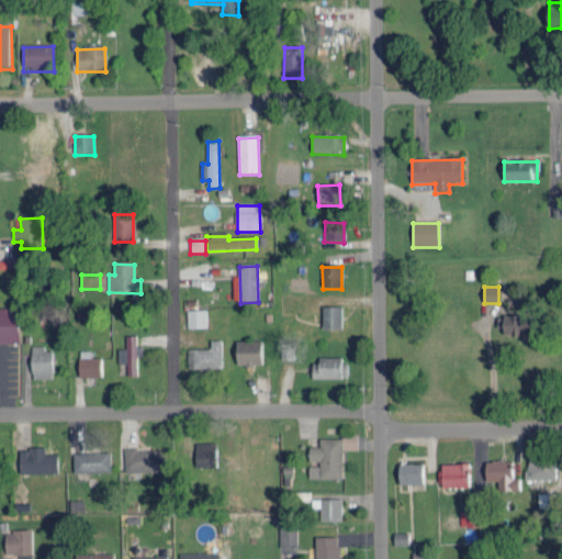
[(343,330),(343,308),(323,306),(323,330),(343,330)]
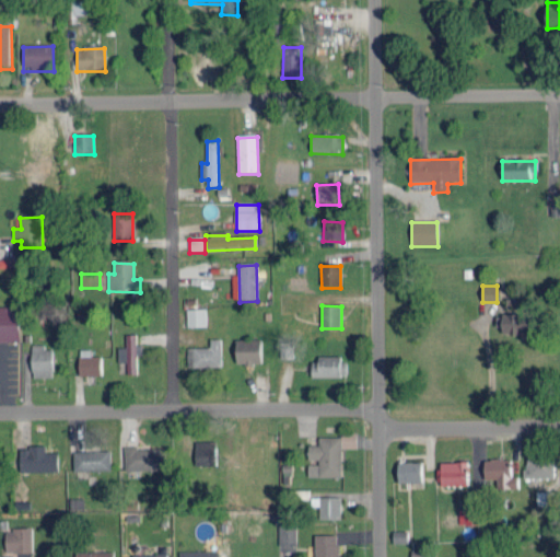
[(0,343),(20,343),(19,308),(0,308),(0,343)]
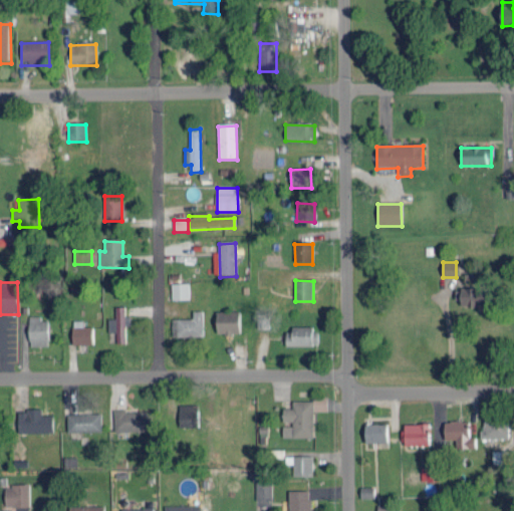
[(172,285),(172,301),(190,300),(189,285),(172,285)]
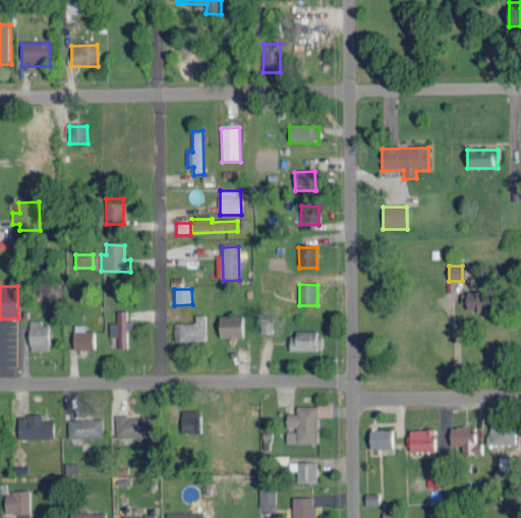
[(461,309),(495,310),(495,293),(461,292),(461,309)]
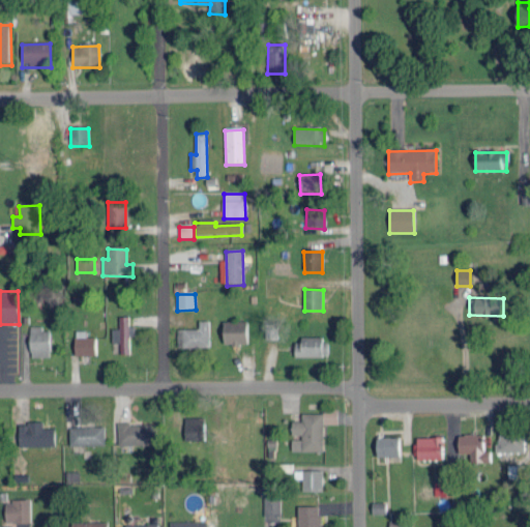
[(112,330),(112,345),(120,345),(120,355),(129,355),(129,338),(135,338),(135,327),(129,327),(129,317),(119,317),(119,330),(112,330)]
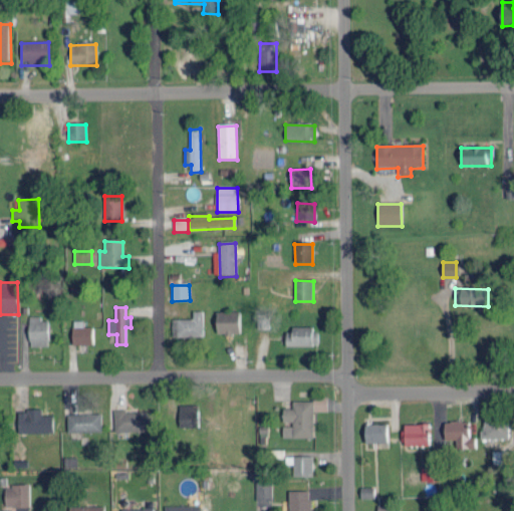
[(172,337),(204,337),(203,311),(193,311),(193,319),(172,319),(172,337)]
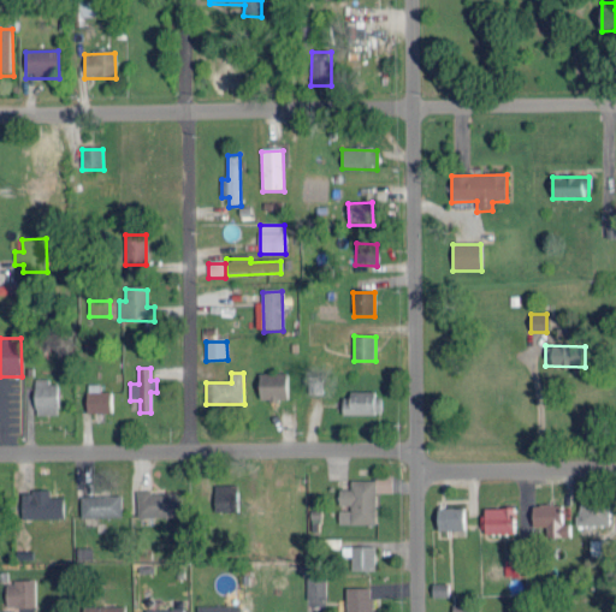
[(286,400),(286,374),(260,374),(260,402),(286,400)]
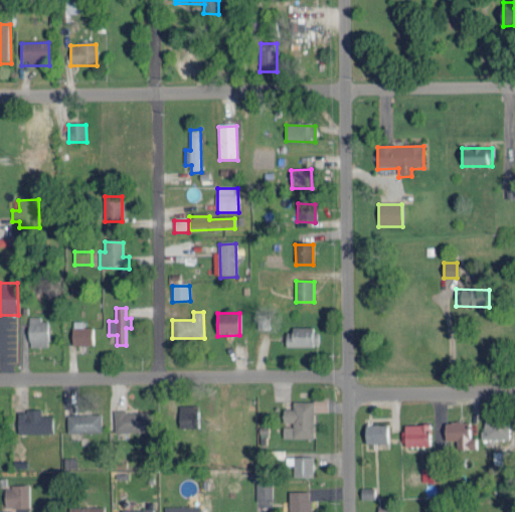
[(40,322),(40,318),(29,318),(28,347),(47,348),(48,322),(40,322)]
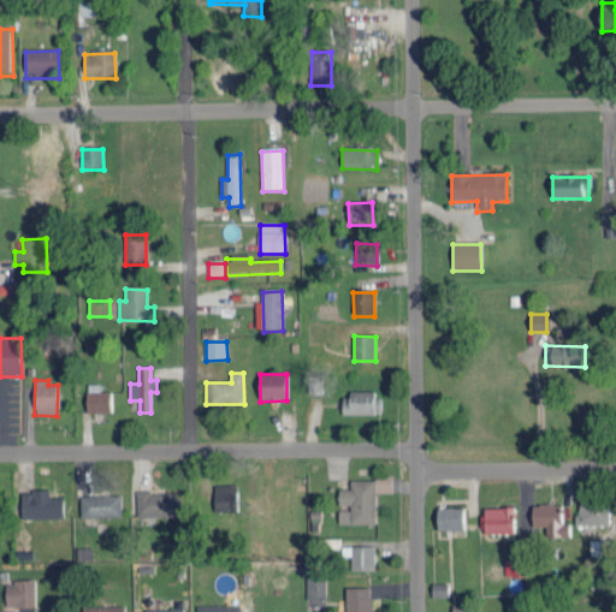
[(87,394),(87,415),(112,414),(111,393),(87,394)]
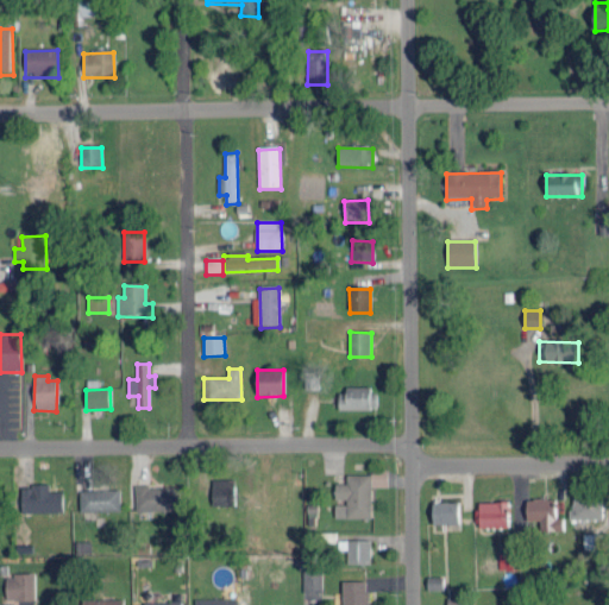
[(371,390),(339,390),(339,410),(375,411),(376,396),(371,396),(371,390)]
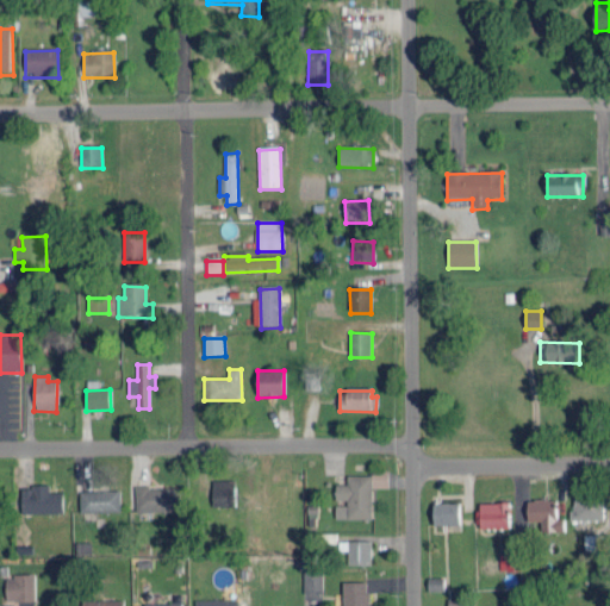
[(373,489),(388,488),(388,474),(372,474),(373,489)]
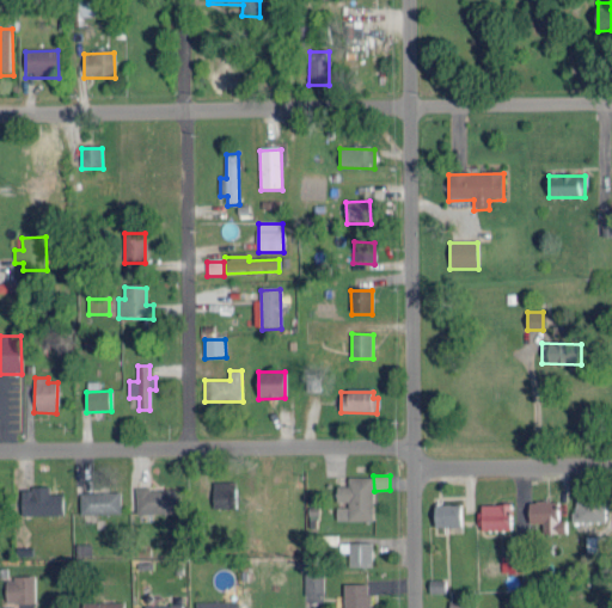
[(337,503),(348,503),(348,509),(337,509),(336,521),(372,522),(373,478),(348,478),(348,486),(337,486),(337,503)]
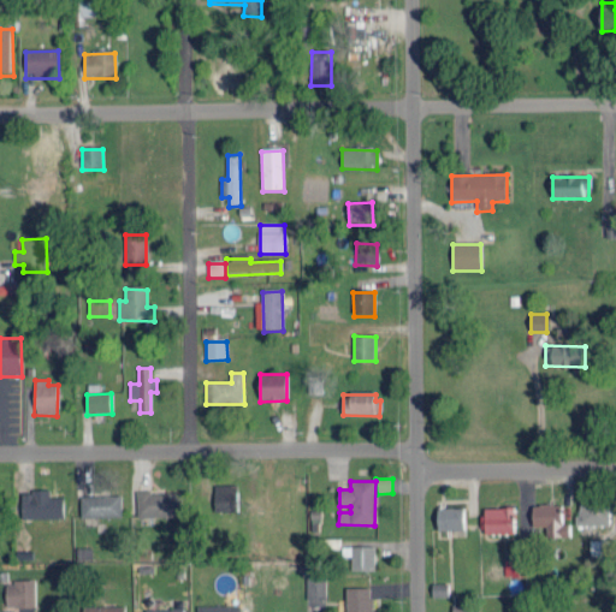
[(49,499),(49,492),(22,492),(22,521),(64,520),(63,498),(49,499)]
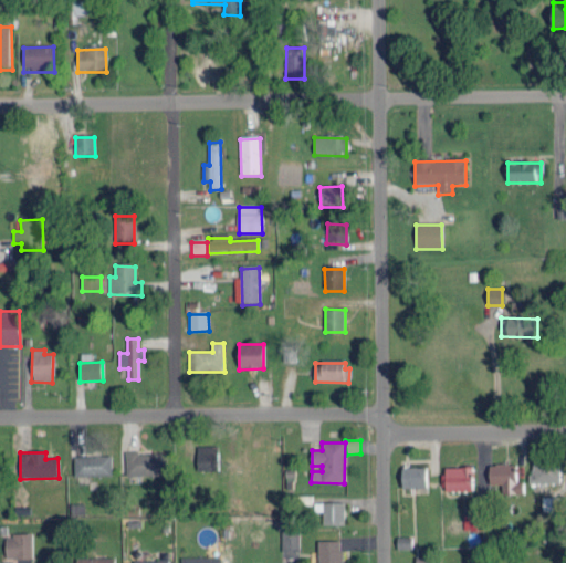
[(126,454),(126,477),(166,476),(166,452),(126,454)]
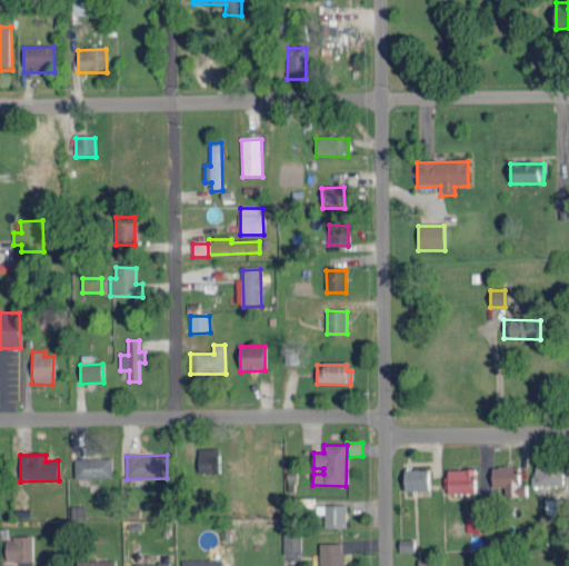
[(75,479),(112,478),(111,458),(75,459),(75,479)]
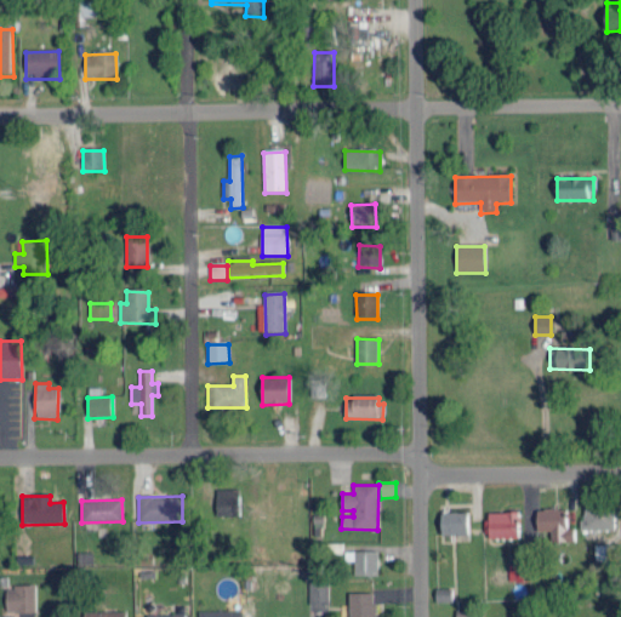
[(614,530),(614,508),(585,508),(585,520),(580,520),(580,531),(614,530)]
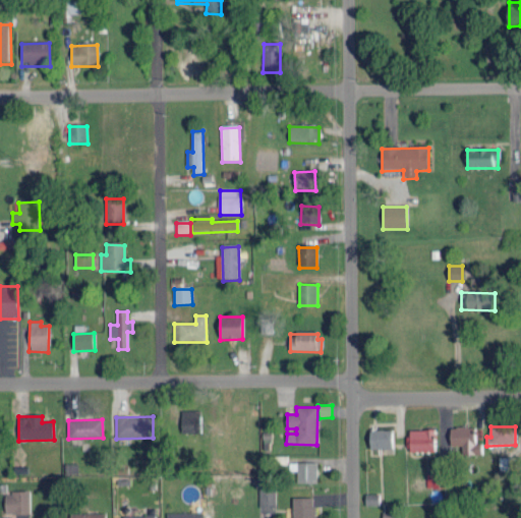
[(451,428),(451,447),(463,446),(463,456),(482,455),(481,445),(475,445),(474,427),(451,428)]
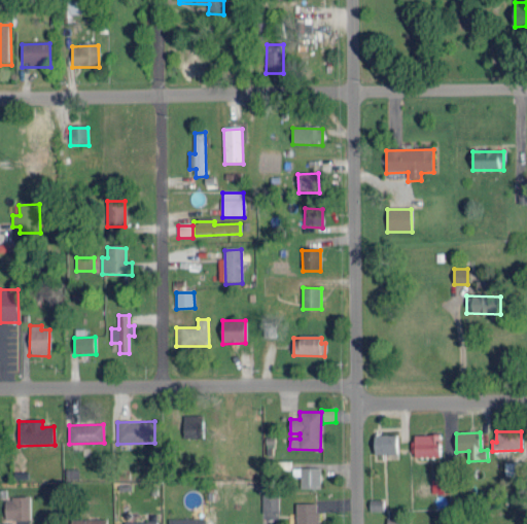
[(397,454),(397,435),(375,435),(375,454),(397,454)]
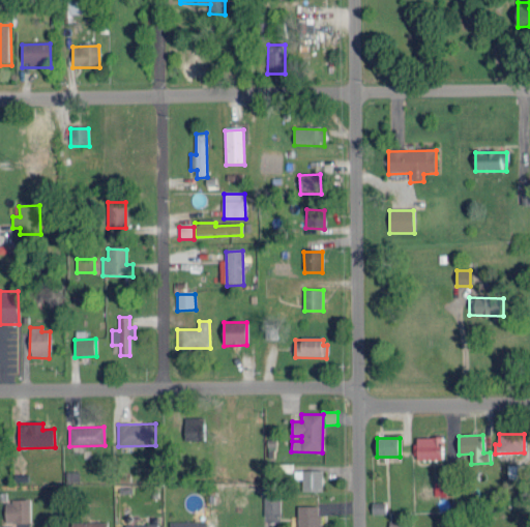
[(442,460),(442,438),(415,438),(415,461),(442,460)]
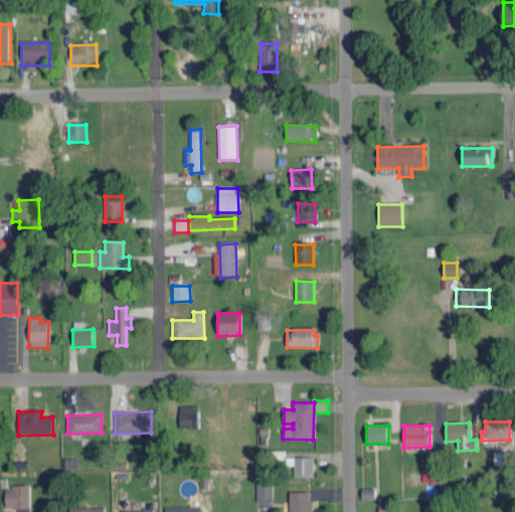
[(509,453),(494,453),(493,466),(502,466),(502,473),(509,473),(509,453)]
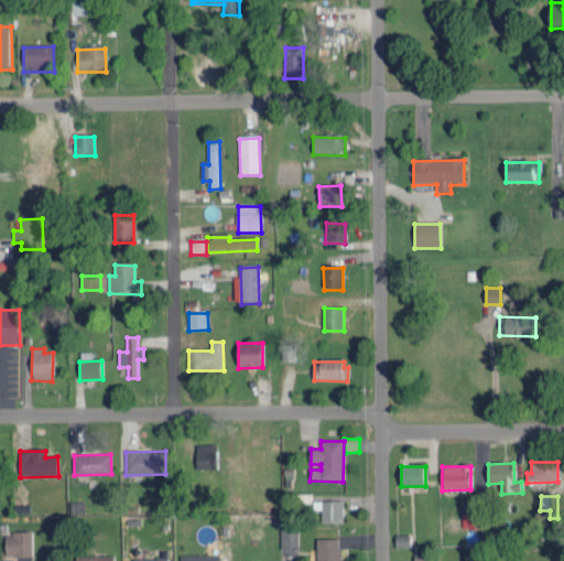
[(323,522),(343,524),(344,502),(313,502),(313,510),(323,510),(323,522)]
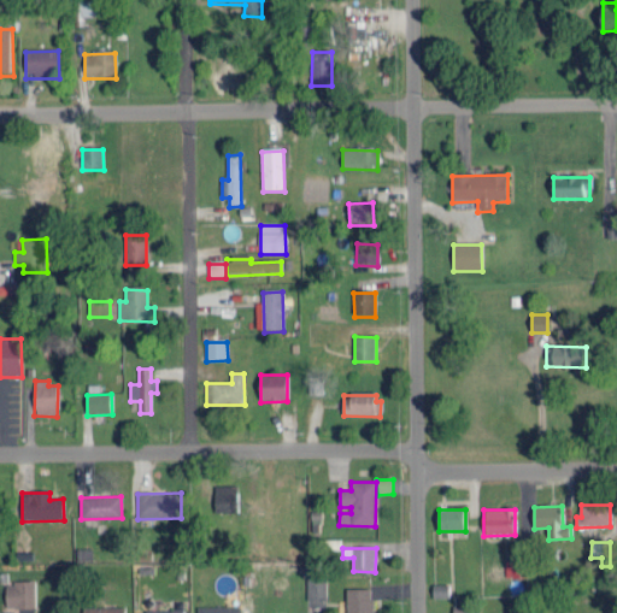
[(307,602),(327,602),(327,577),(307,577),(307,602)]
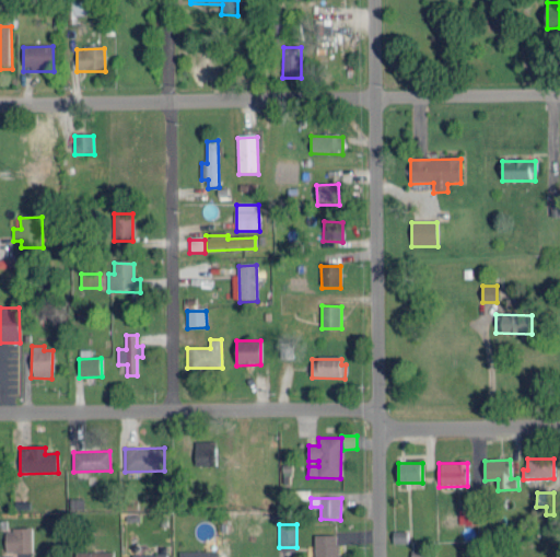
[(6,554),(32,553),(32,530),(6,531),(6,554)]
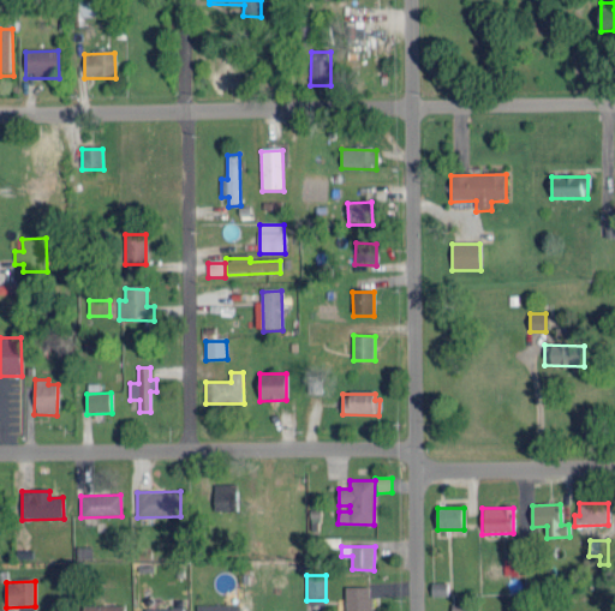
[(431,597),(447,598),(447,583),(431,583),(431,597)]
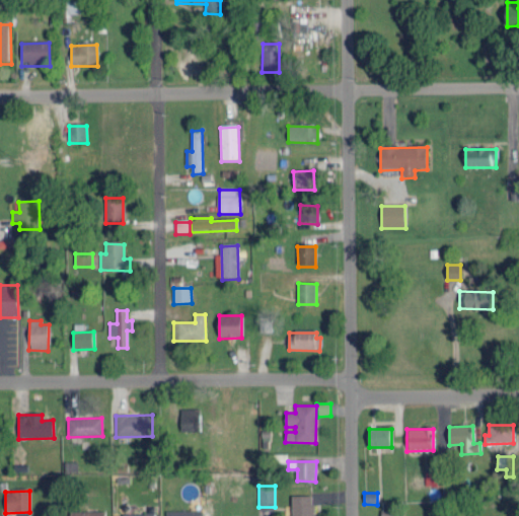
[(313,515),(313,497),(291,496),(291,515),(313,515)]
